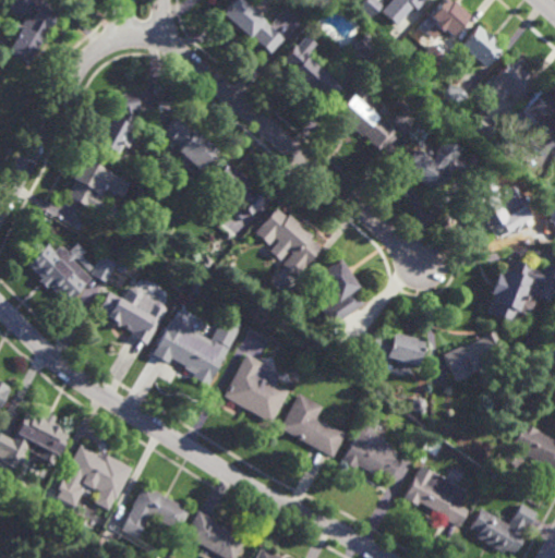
[(284,36),(270,51),(255,38),(257,37),(251,32),(249,35),(221,11),(230,0),(242,0),(263,17),(272,25),(270,26),(284,36)]
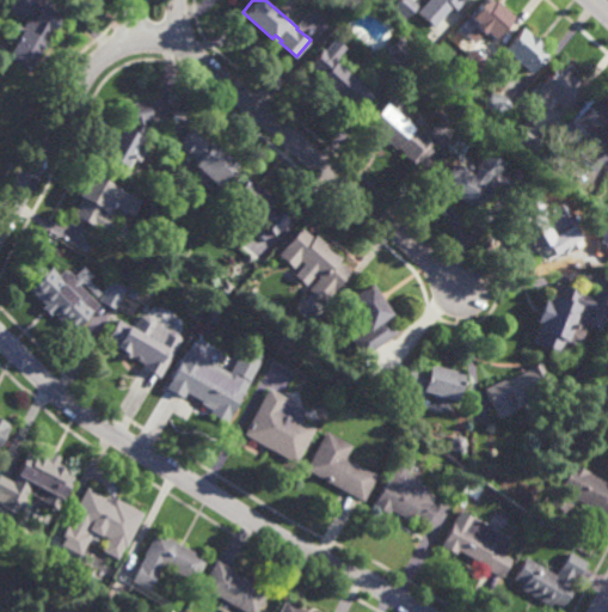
[(409,18),(394,6),(399,0),(413,0),(419,5),(409,18)]
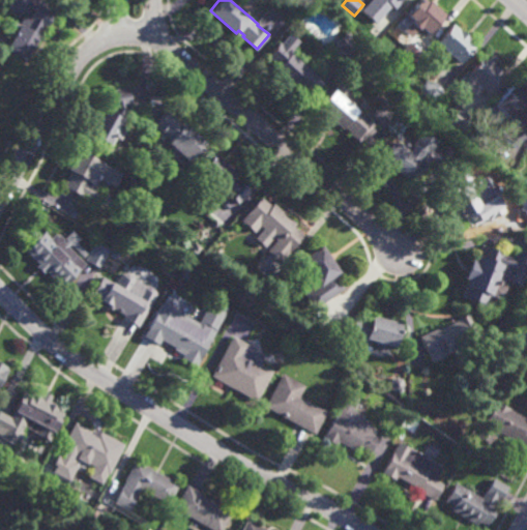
[(404,0),(398,7),(393,4),(378,22),(364,9),(372,0),(404,0)]
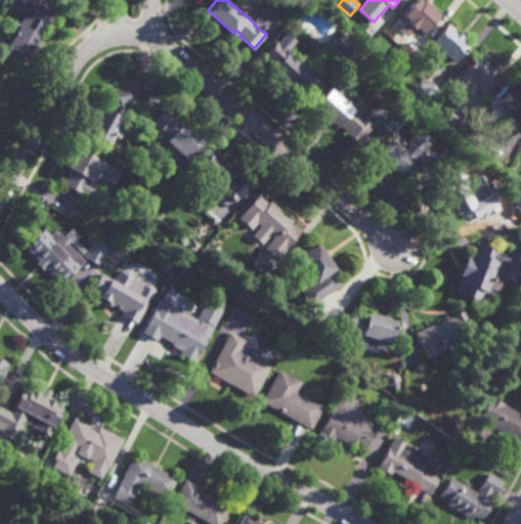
[(424,0),(426,1),(428,0),(443,12),(426,33),(418,25),(416,27),(408,20),(410,18),(404,13),(416,0),(424,0)]
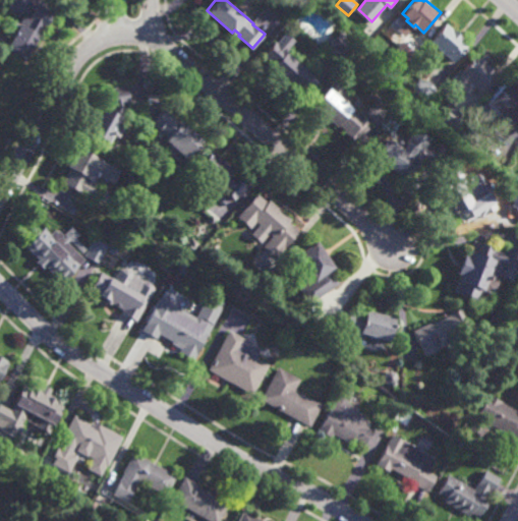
[(45,27),(44,27),(41,33),(43,34),(29,58),(8,47),(16,33),(8,29),(14,18),(21,22),(25,14),(31,17),(40,2),(55,10),(45,27)]
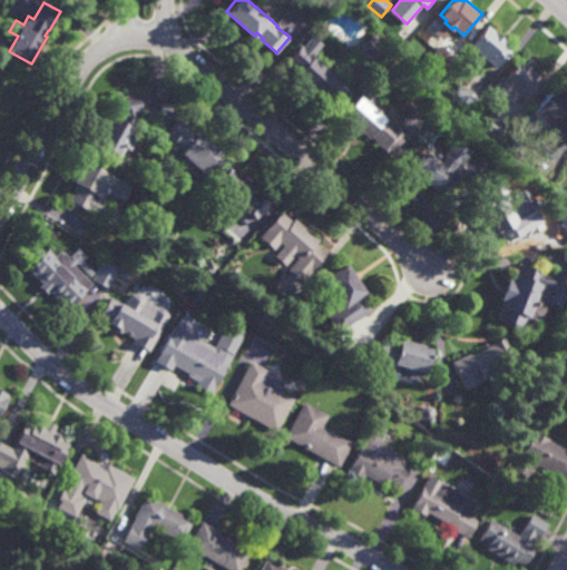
[(497,31),(498,31),(509,40),(506,43),(514,49),(498,67),(472,46),(490,25),(497,31)]
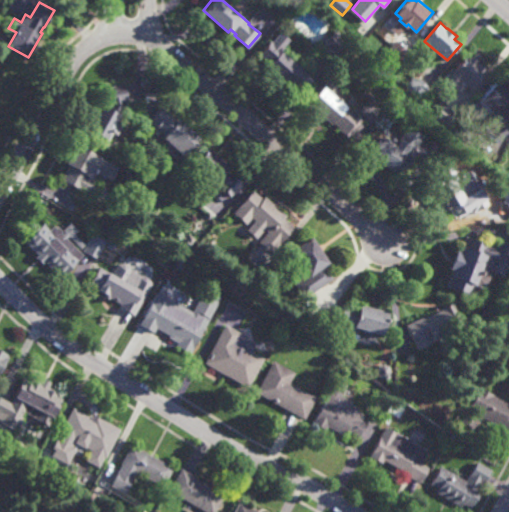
[(338,59),(322,45),(337,27),(353,40),(338,59)]
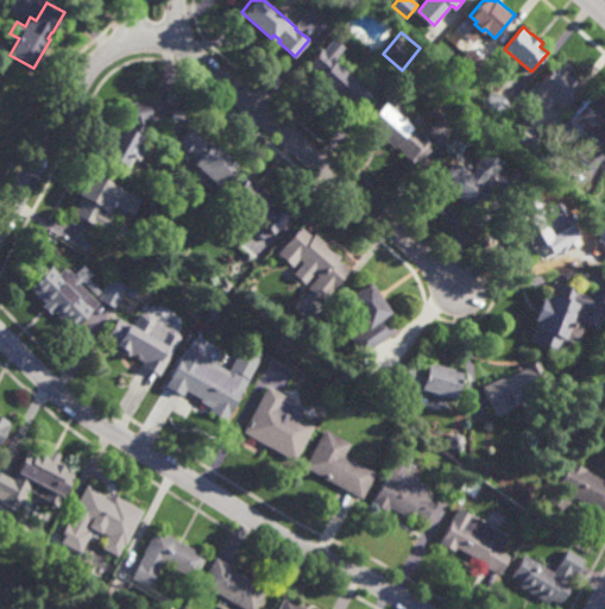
[(333,58),(373,93),(360,108),(346,96),(342,101),(316,79),(321,74),(308,63),(321,48),(322,49),(334,36),(345,45),(333,58)]
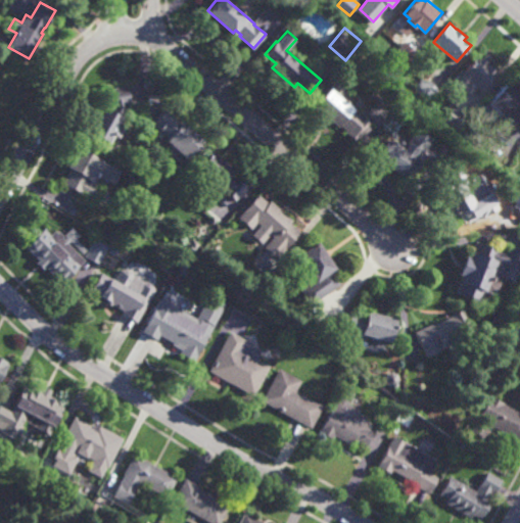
[(402,70),(389,59),(406,41),(418,52),(402,70)]
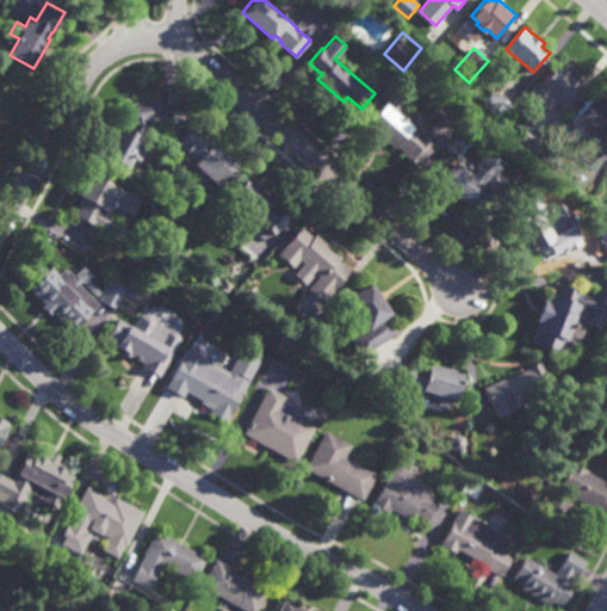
[(567,75),(569,78),(571,74),(582,82),(563,105),(558,102),(551,110),(531,93),(540,82),(543,85),(549,78),(547,76),(556,66),(562,71),(565,66),(571,69),(567,75)]
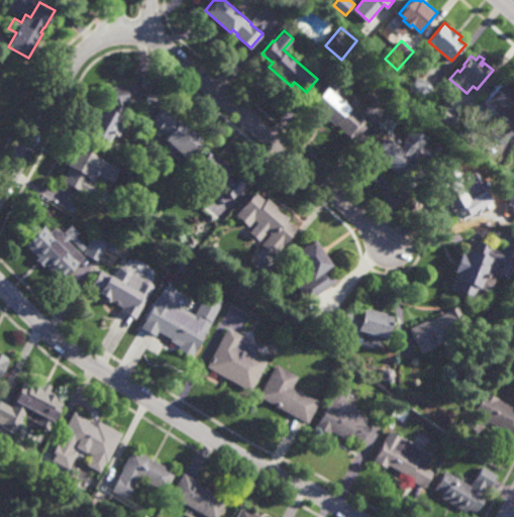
[(434,88),(423,100),(414,91),(416,89),(412,85),(418,78),(423,82),(425,80),(434,88)]
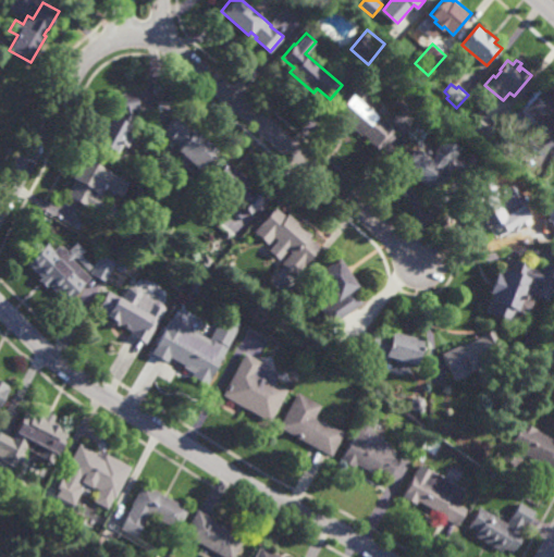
[(398,135),(383,152),(369,139),(370,138),(364,132),(361,135),(335,112),(359,86),(371,97),(366,103),(398,135)]
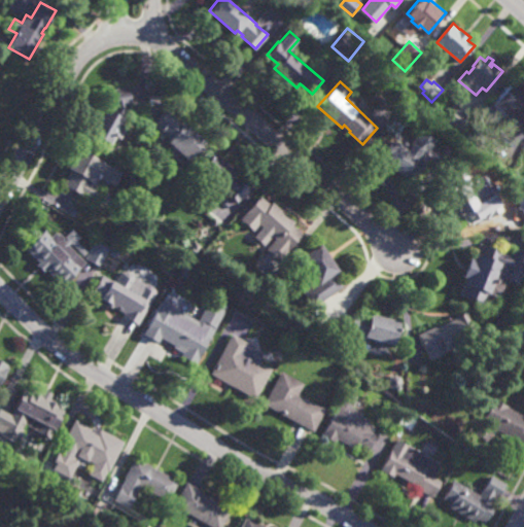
[(523,112),(517,120),(512,115),(510,118),(500,110),(498,113),(490,106),(513,81),(517,85),(520,81),(523,84),(523,112)]
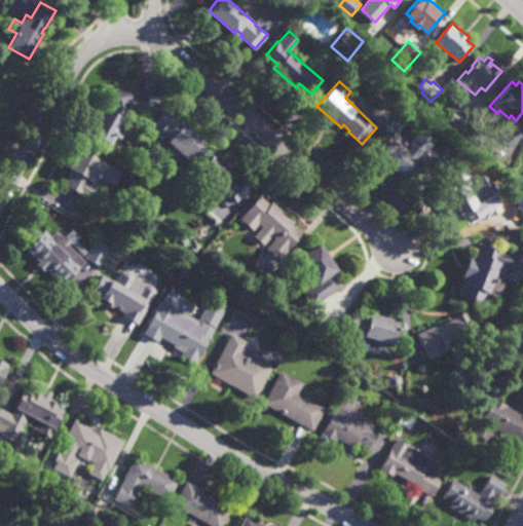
[(131,101),(132,101),(132,104),(128,104),(128,108),(119,123),(124,127),(119,138),(114,135),(113,137),(110,142),(90,130),(96,122),(91,120),(96,113),(100,116),(104,107),(110,110),(113,106),(113,105),(110,88),(128,86),(131,101)]
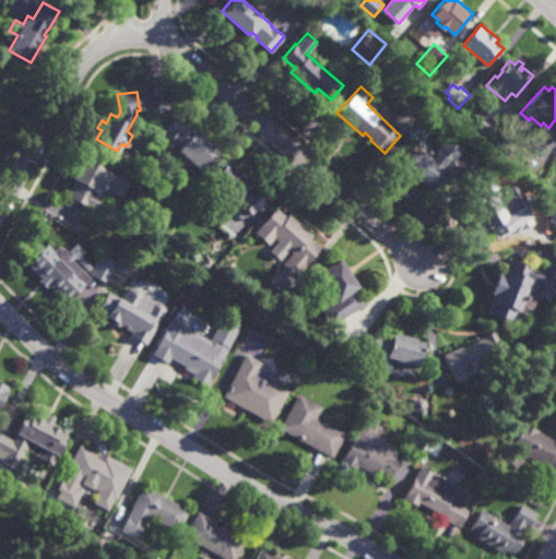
[(500,126),(492,137),(477,126),(486,114),(486,115),(500,126)]
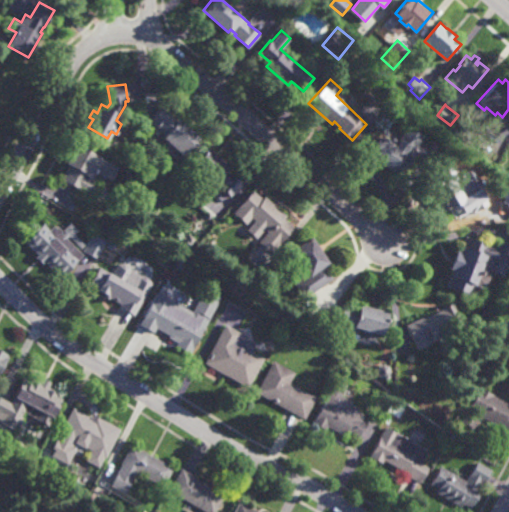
[(177,121),(180,117),(200,135),(183,155),(162,137),(165,133),(149,121),(155,113),(161,107),(177,121)]
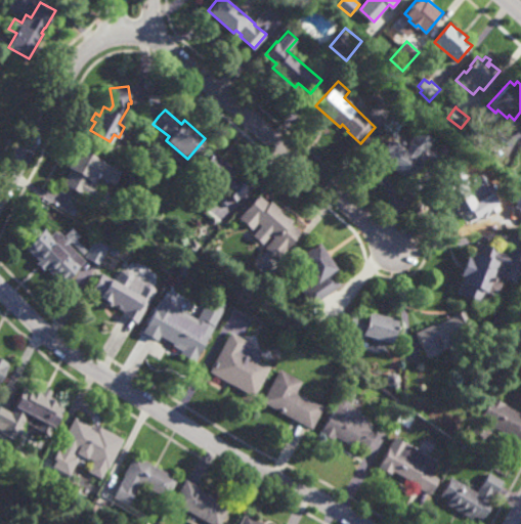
[(511,145),(502,137),(511,125),(520,132),(520,134),(511,145)]
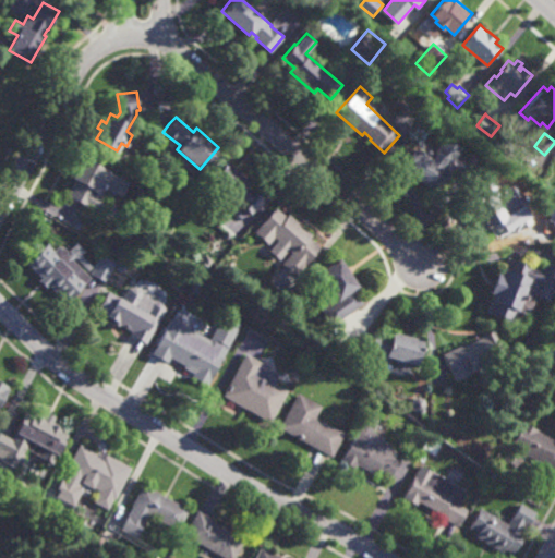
[(449,170),(451,171),(443,185),(433,179),(430,184),(401,168),(414,147),(433,158),(446,136),(462,147),(449,170)]
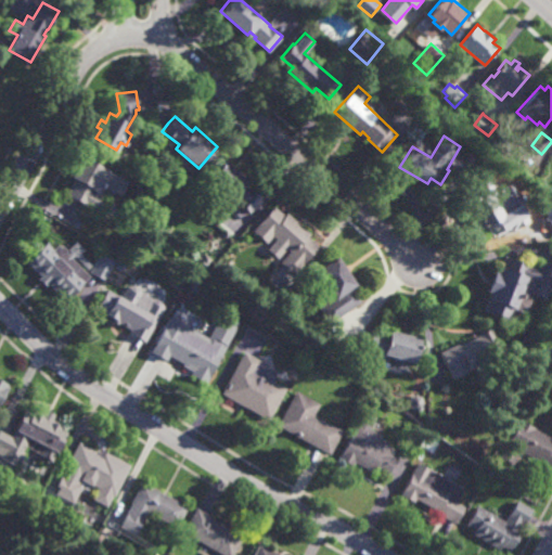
[(122,186),(126,189),(123,194),(118,192),(115,193),(111,191),(110,186),(110,185),(110,184),(108,183),(106,188),(106,189),(106,192),(104,193),(103,193),(102,195),(105,197),(98,208),(81,199),(80,201),(69,194),(78,178),(74,176),(85,154),(112,169),(112,170),(127,178),(122,186)]
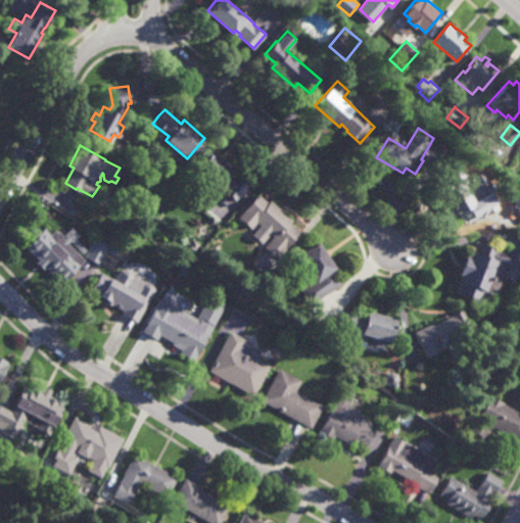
[(235,178),(235,177),(247,187),(236,200),(224,190),(226,188),(221,184),(209,196),(208,195),(204,198),(197,192),(204,184),(201,181),(206,176),(196,167),(210,149),(232,169),(228,172),(235,178)]
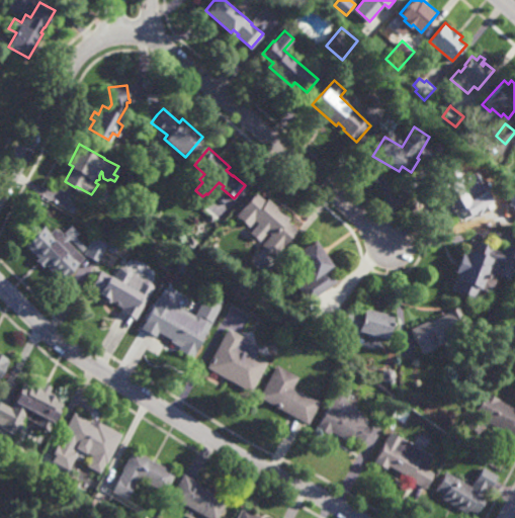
[(464,190),(467,188),(465,186),(471,183),(473,185),(485,178),(491,189),(487,191),(495,206),(479,216),(477,211),(468,217),(467,214),(461,219),(457,210),(452,213),(439,188),(458,178),(464,190)]
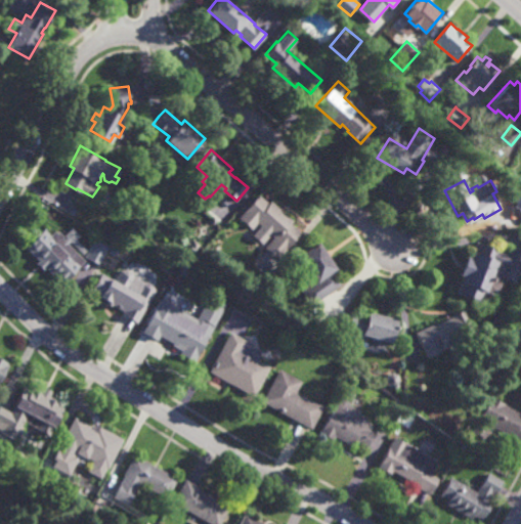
[(268,204),(271,201),(294,220),(291,223),(302,232),(278,259),(265,248),(274,236),(271,234),(266,239),(256,231),(261,225),(258,222),(252,229),(239,218),(259,194),(268,204)]
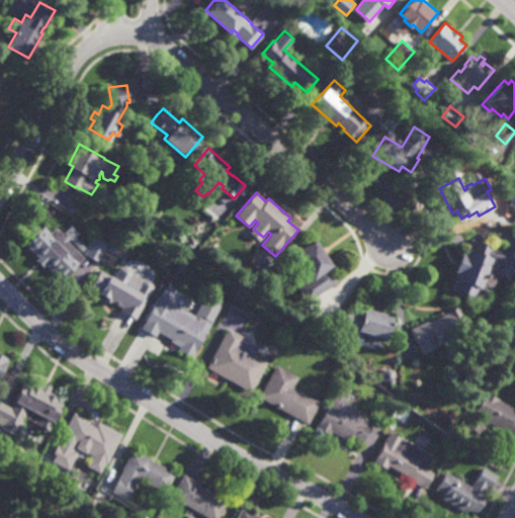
[(211,223),(206,219),(210,213),(216,218),(211,223)]
